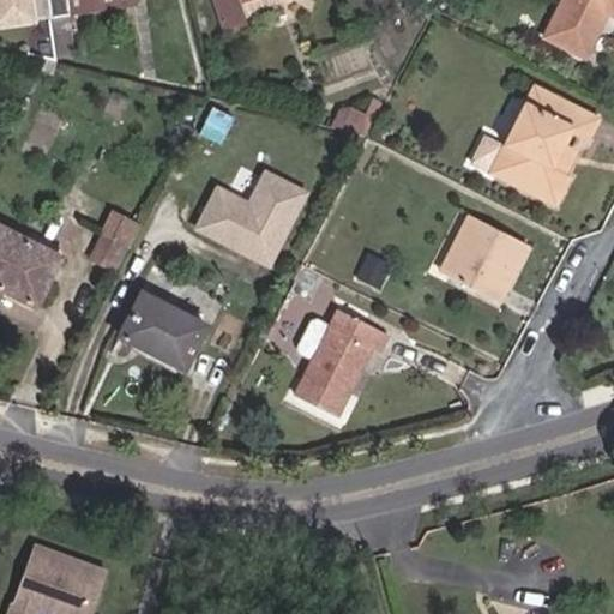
[(13,20),(52,14),(48,0),(0,0),(0,4),(10,2),(13,20)]
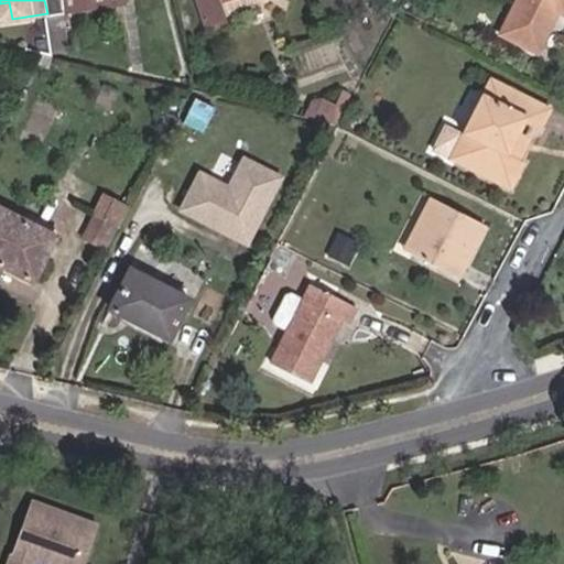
[(44,0),(47,13),(47,15),(53,52),(68,50),(63,13),(61,0),(44,0)]
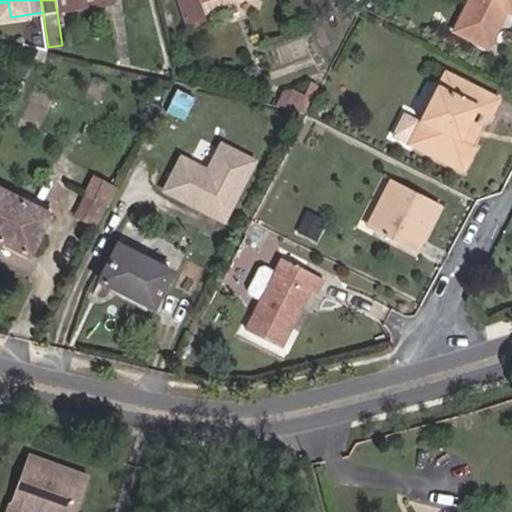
[(55,0),(57,12),(112,4),(111,0),(55,0)]
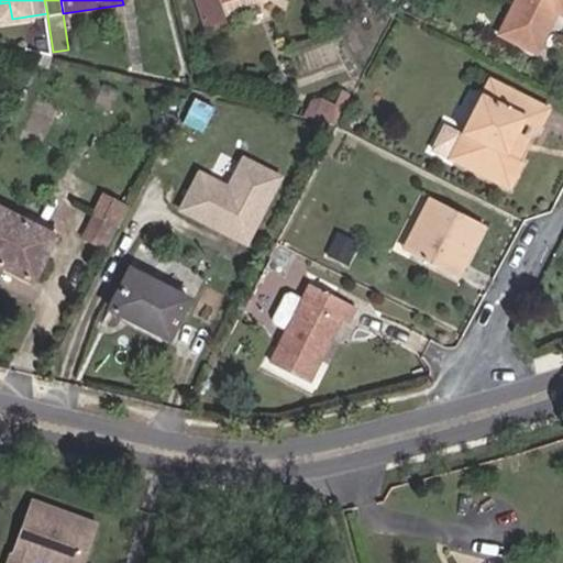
[(221,18),(217,0),(196,0),(206,29),(223,23),(221,18)]
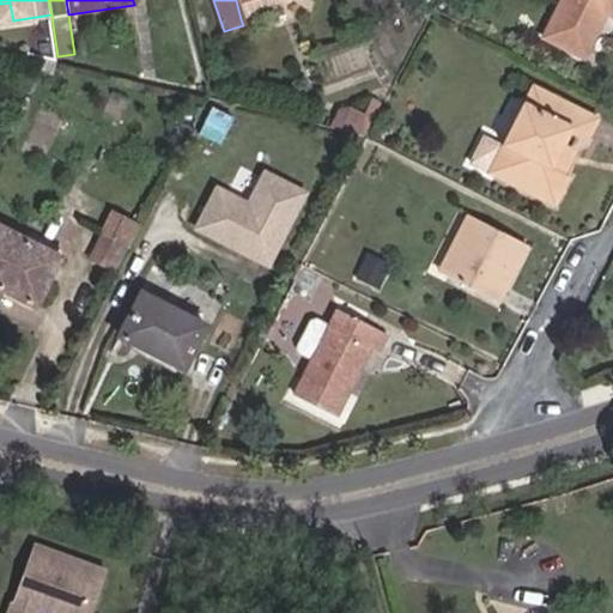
[(241,19),(289,5),(286,0),(236,0),(241,19)]
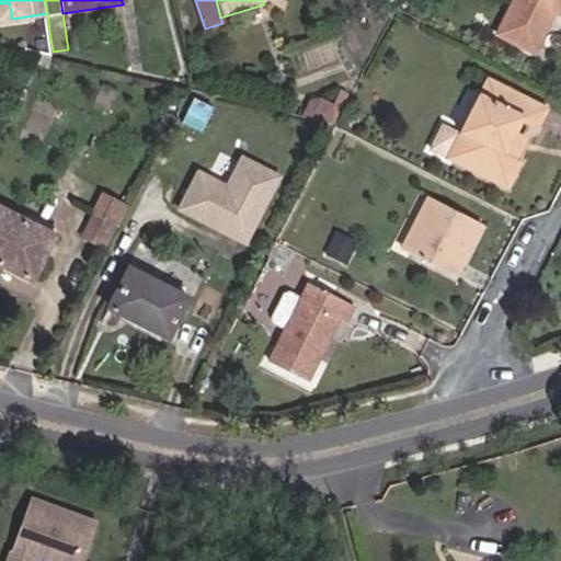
[(560,13),(560,0),(516,0),(501,33),(536,52),(556,11),(560,13)]
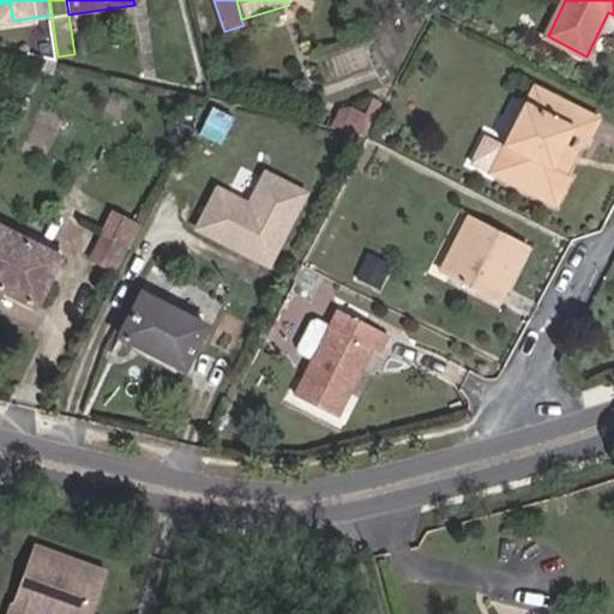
[(540,88),(534,84),(525,102),(531,104),(540,88)]
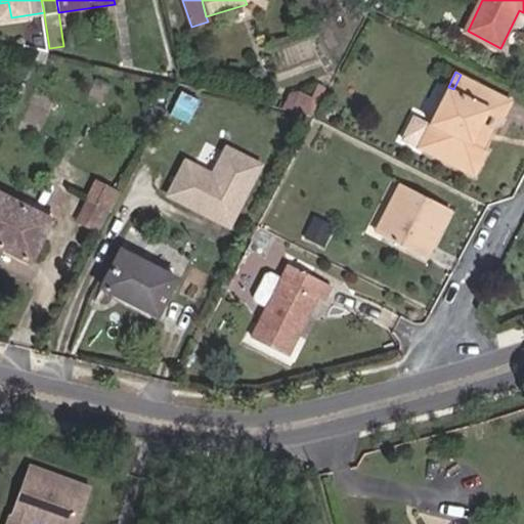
[(480,130),(490,110),(500,116),(504,117),(513,100),(461,75),(453,89),(448,87),(429,125),(429,126),(415,120),(404,142),(476,176),(487,151),(484,150),(480,130)]
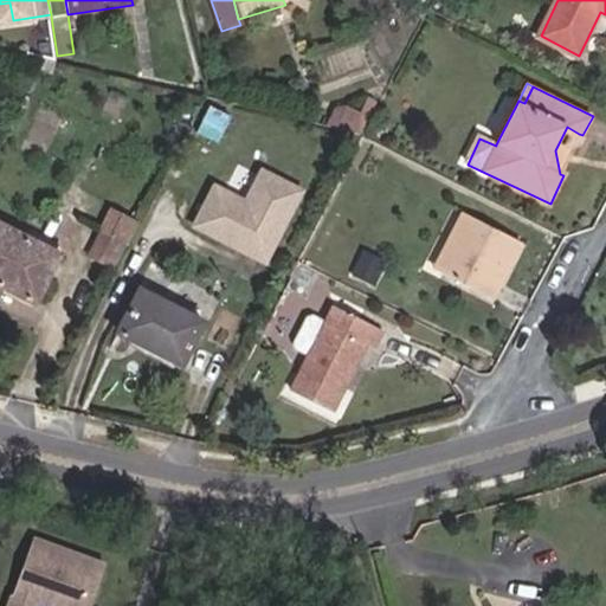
[(334,128),(363,135),(380,105),(367,98),(356,118),(341,113),(334,128)]
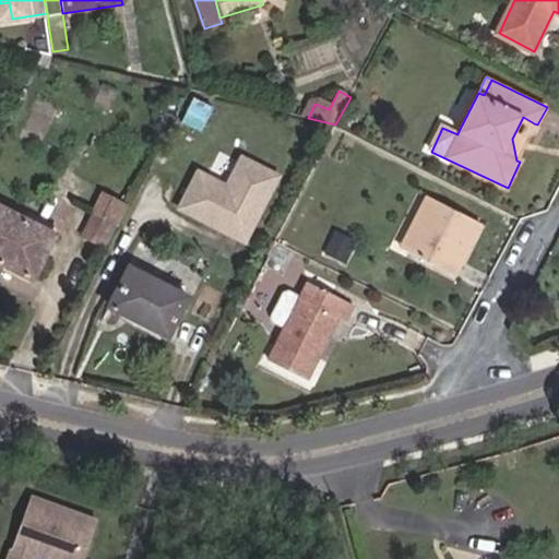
[(516,161),(534,123),(523,117),(512,139),(516,161)]
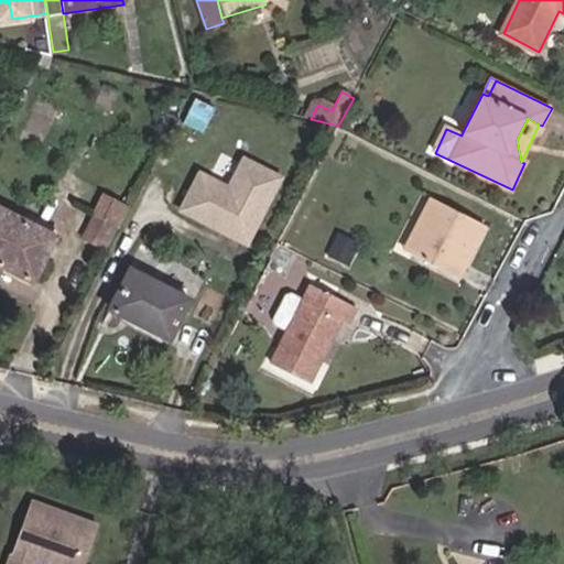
[(176,209),(247,246),(284,175),(241,153),(227,182),(198,167),(176,209)]
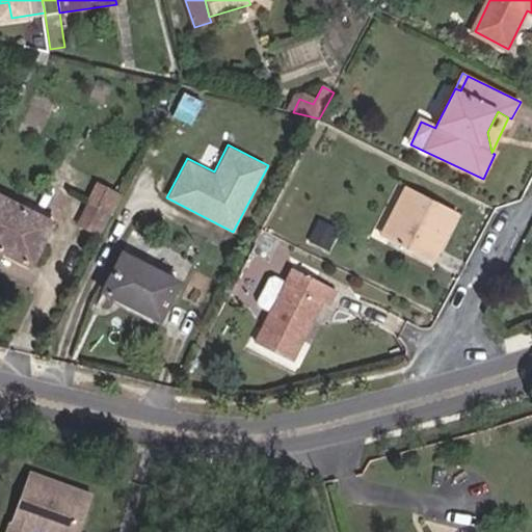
[(458,212),(408,187),(400,204),(407,208),(392,240),(433,261),(458,212)]
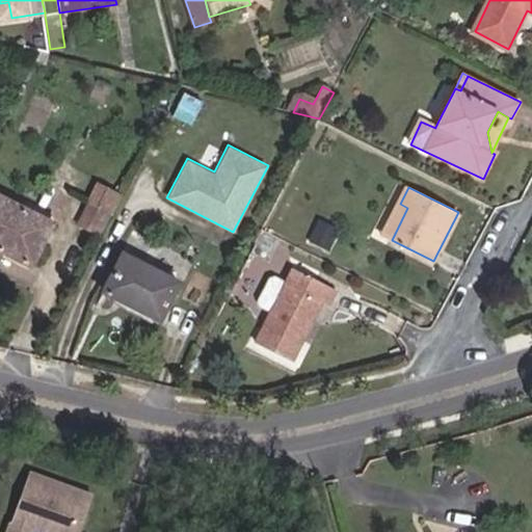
[(51,223),(0,197),(0,249),(29,265),(51,223)]
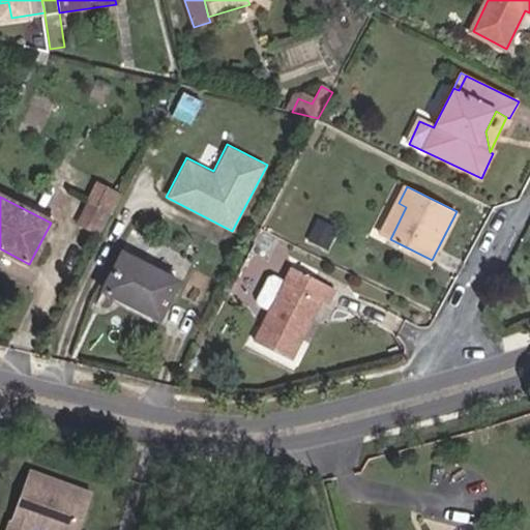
[(94,233),(106,212),(87,203),(77,224),(94,233)]
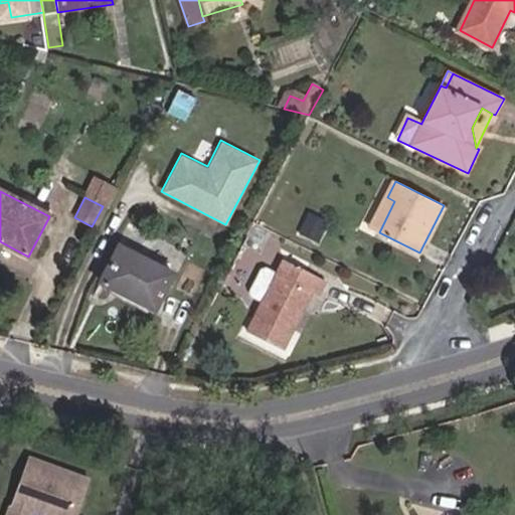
[(387,197),(371,228),(379,232),(394,201),(387,197)]
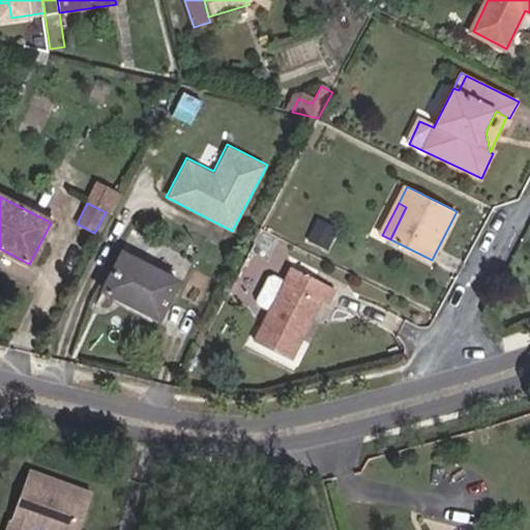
[(315,242),(323,227),(304,217),(296,233),(315,242)]
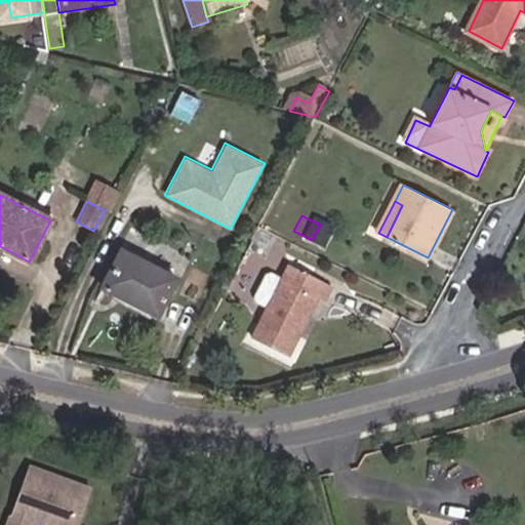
[(176,279),(120,251),(102,287),(157,316),(176,279)]
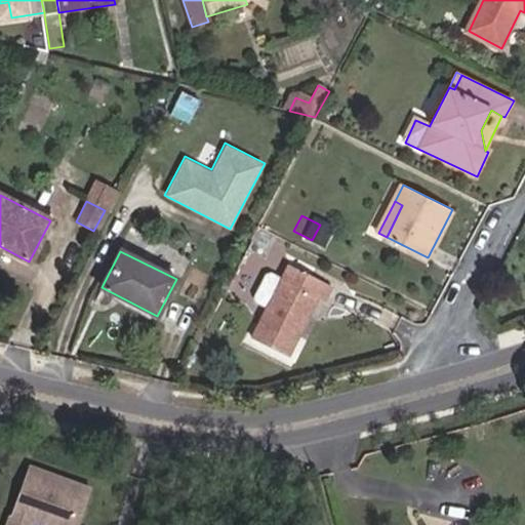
[(324,300),(332,286),(291,266),(284,280),(269,308),(253,338),(288,355),(317,297),(324,300)]
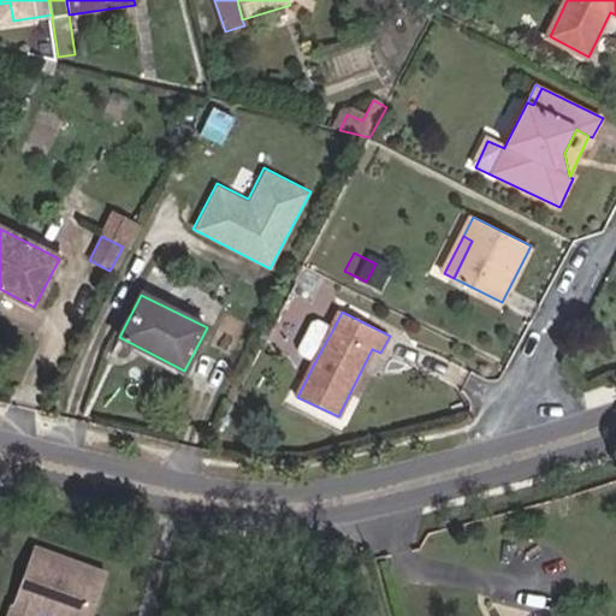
[(302,355),(315,361),(333,329),(319,321),(314,324),(301,349),(302,355)]
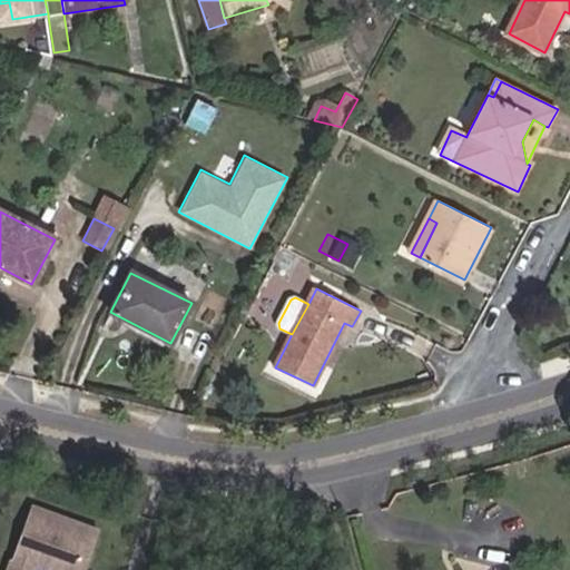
[(81,569),(96,532),(74,524),(62,529),(56,527),(50,516),(29,508),(5,569),(30,569),(40,564),(50,569),(81,569)]
